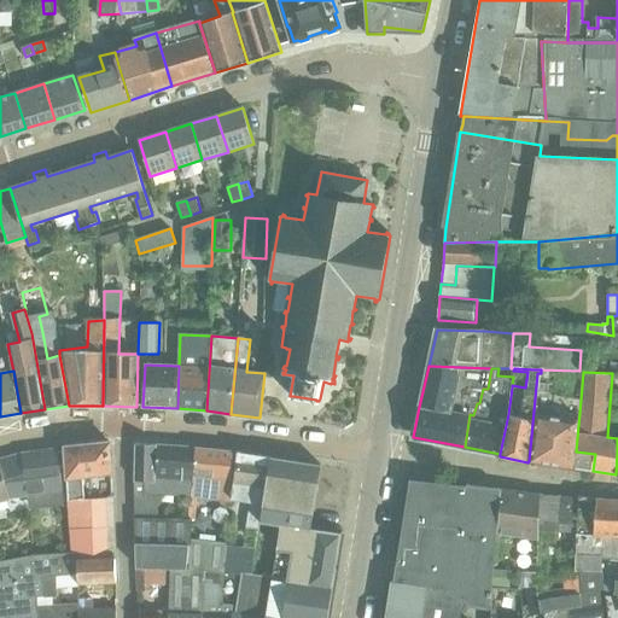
[(575,467),(593,471),(595,454),(576,452),(581,400),(549,395),(551,385),(540,383),(541,373),(537,373),(529,461),(575,468),(575,467)]
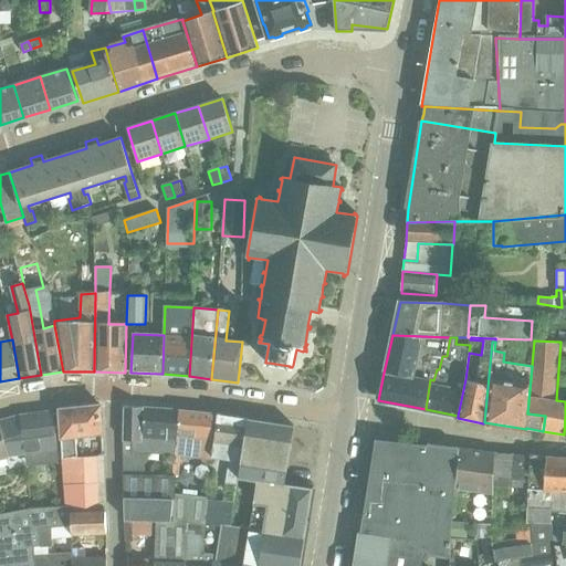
[(62,440),(64,472),(97,470),(97,457),(76,457),(76,437),(103,433),(101,406),(60,410),(62,440)]
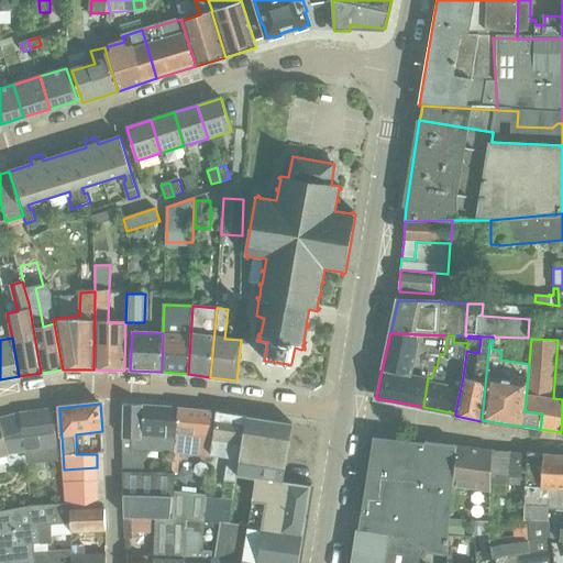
[(123,409),(122,439),(123,472),(145,473),(144,451),(174,454),(178,408),(123,405),(123,409)]
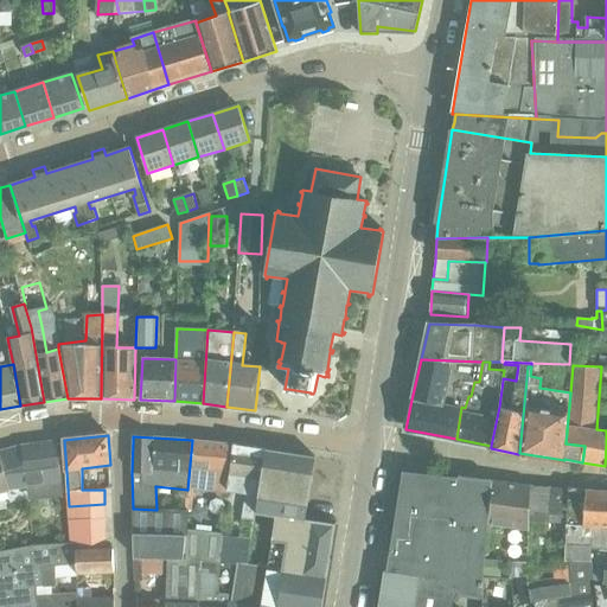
[(192,440),(187,490),(228,494),(228,491),(230,471),(227,470),(229,443),(192,440)]
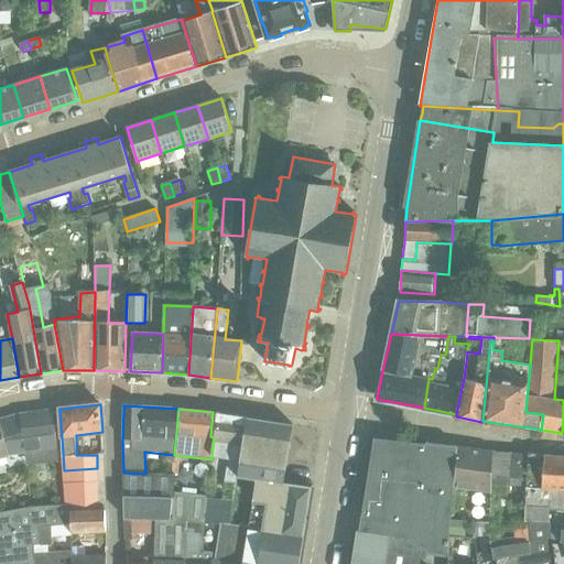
[(0,457),(10,455),(9,454),(24,451),(57,445),(52,410),(20,414),(19,414),(0,419),(0,457)]
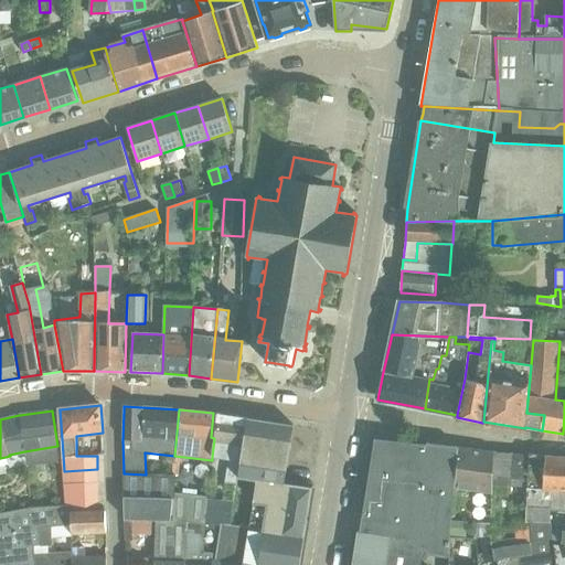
[(236,484),(237,479),(247,418),(217,414),(214,438),(212,457),(228,460),(225,482),(236,484)]
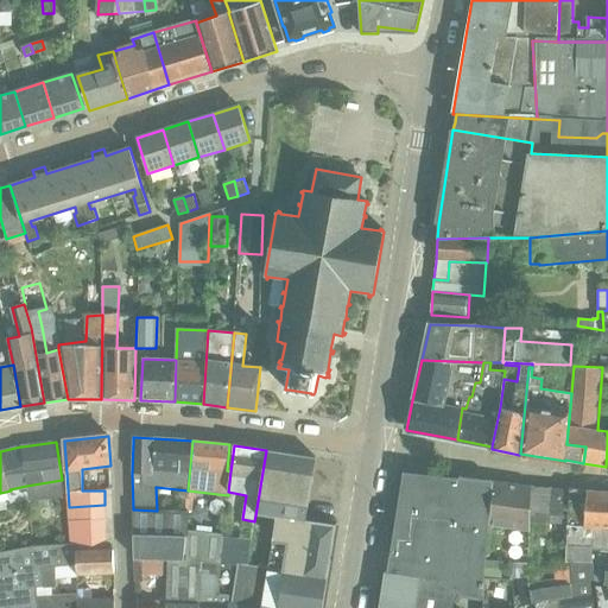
[(232,601),(230,607),(322,607),(336,525),(306,520),(316,457),(266,450),(255,515),(277,518),(272,542),(274,543),(268,568),(249,565),(238,563),(232,601)]
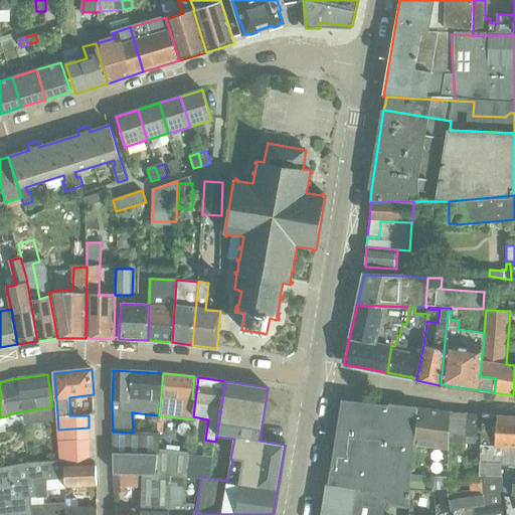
[(409,507),(414,446),(417,407),(388,404),(388,406),(344,402),(339,458),(335,459),(331,464),(328,485),(372,493),(388,502),(393,505),(409,507)]
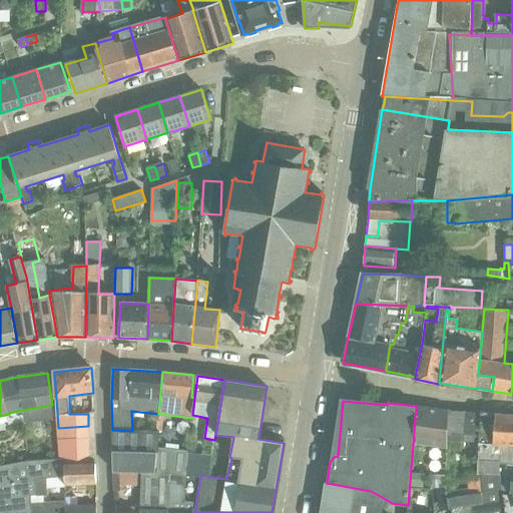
[(447,448),(447,441),(449,411),(416,406),(413,444),(447,448)]
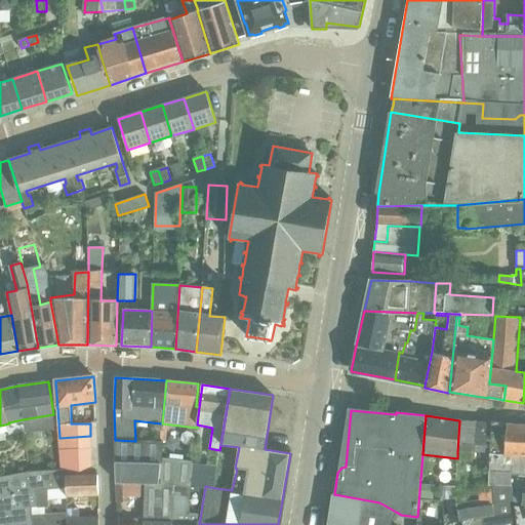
[(476,447),(490,447),(491,422),(459,420),(457,451),(475,452),(476,447)]
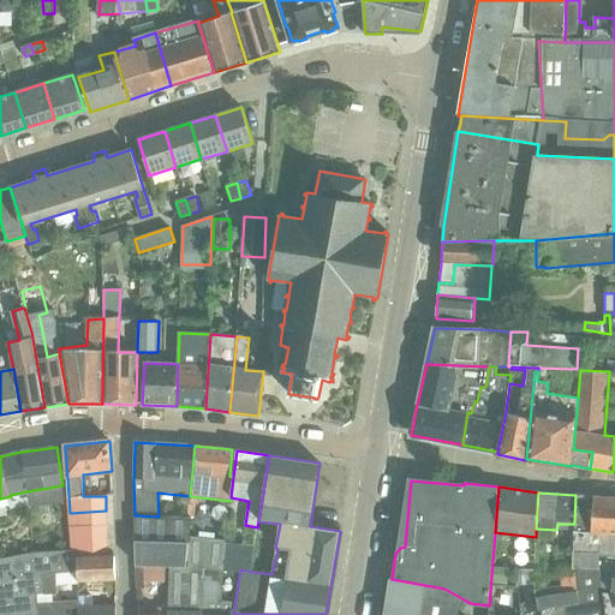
[(574,524),(573,533),(614,536),(614,497),(593,496),(575,495),(574,524)]
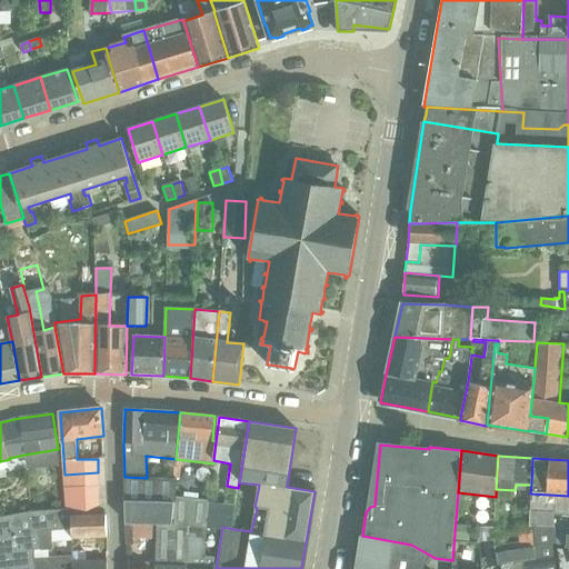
[(65,475),(66,488),(99,486),(98,472),(65,475)]
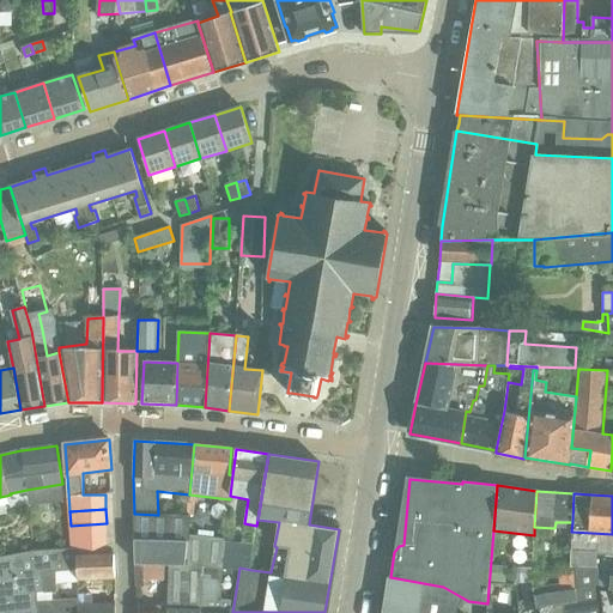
[(135,539),(135,563),(169,564),(168,581),(168,606),(167,612),(201,612),(207,566),(223,568),(225,541),(228,520),(192,516),(158,515),(134,514),(135,539)]
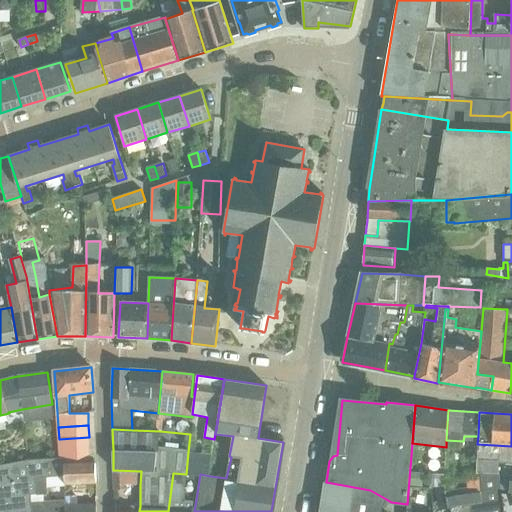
[(89,437),(59,439),(60,458),(65,457),(65,451),(89,449),(89,437)]
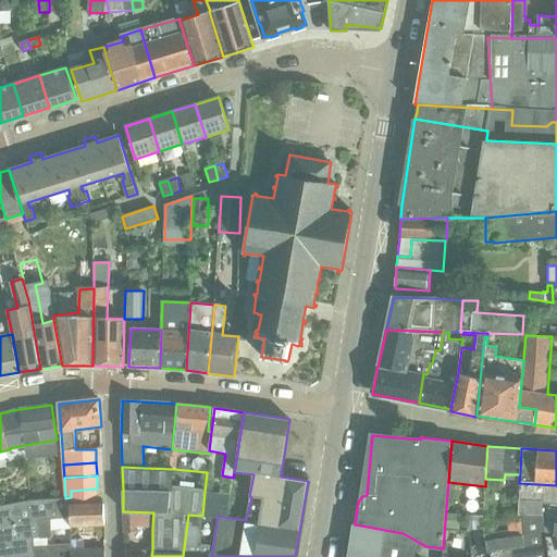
[(518,515),(522,516),(540,516),(541,523),(545,522),(545,518),(547,518),(547,515),(543,515),(543,504),(556,505),(556,485),(519,483),(518,511),(518,515)]
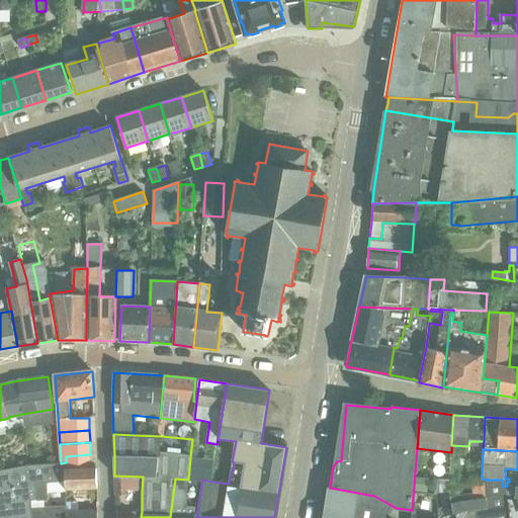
[(40,464),(28,465),(0,470),(0,517),(33,517),(32,502),(38,502),(37,483),(56,482),(65,482),(65,468),(91,467),(90,454),(66,456),(66,462),(40,464)]
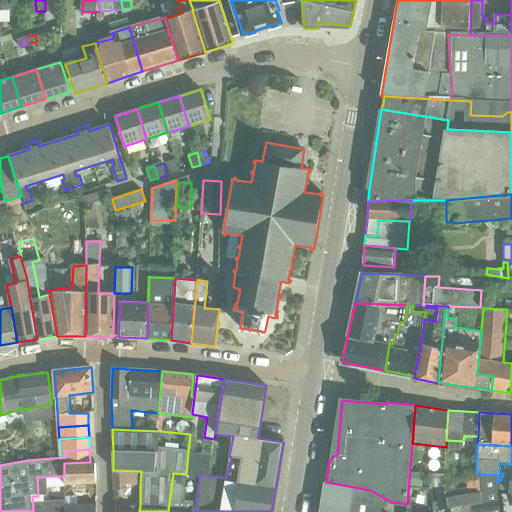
[(200,474),(210,476),(212,454),(188,452),(186,474),(200,474)]
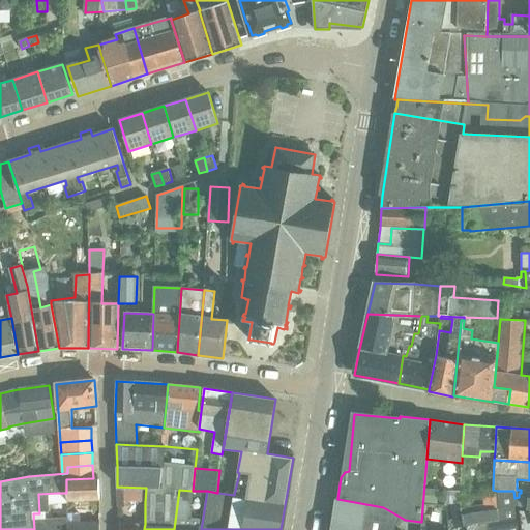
[(66,479),(66,493),(67,501),(100,500),(99,478),(93,478),(66,479)]
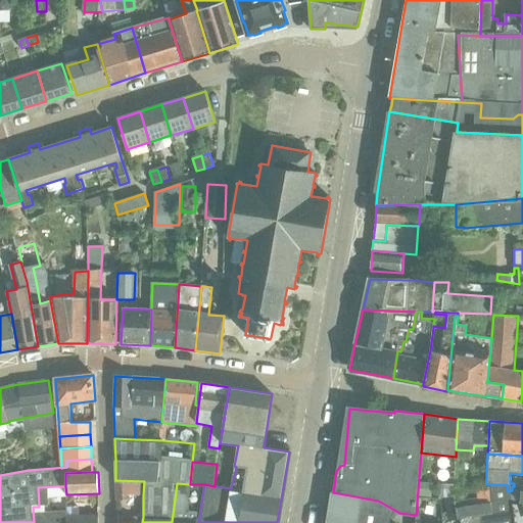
[(130,495),(143,495),(144,481),(115,480),(116,500),(130,500),(130,495)]
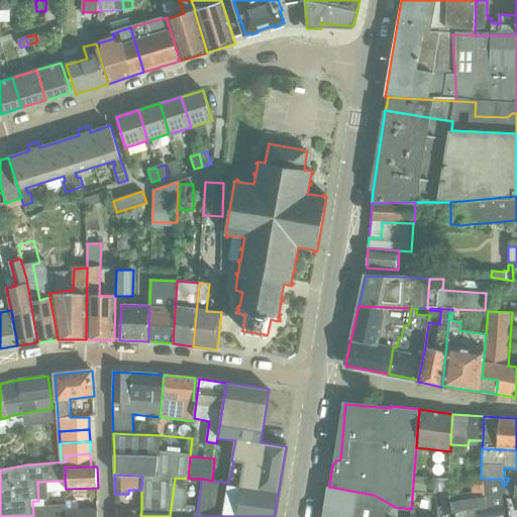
[(471,476),(473,499),(487,498),(485,479),(481,478),(481,475),(471,476)]
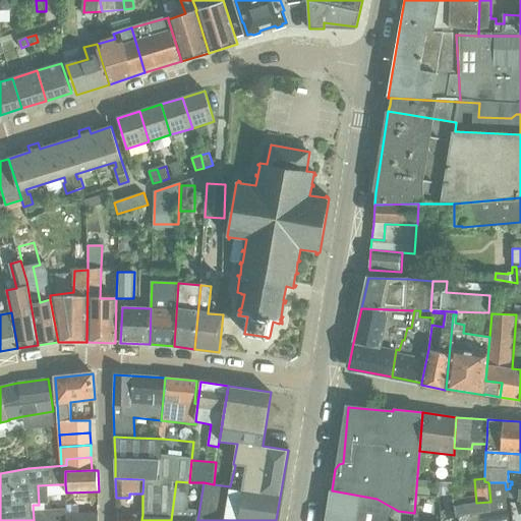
[(417,479),(416,494),(429,494),(429,479),(417,479)]
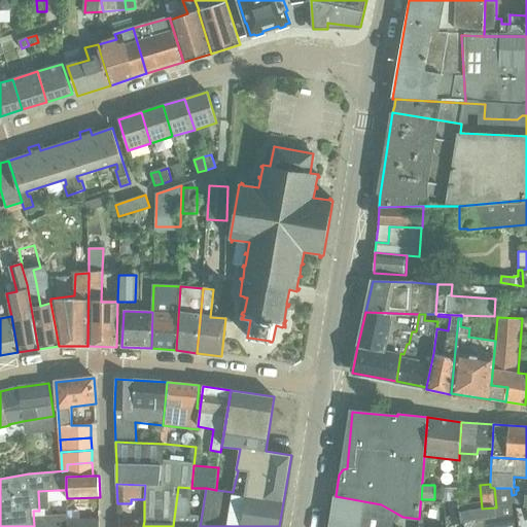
[(200,526),(201,521),(200,521),(200,516),(191,515),(191,488),(178,487),(173,526),(200,526)]
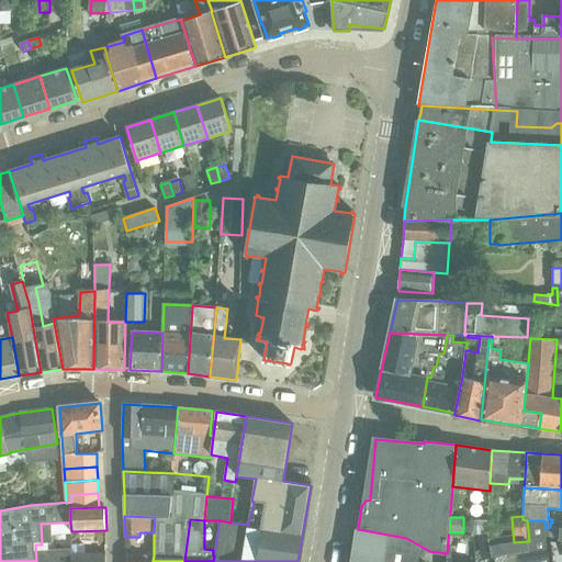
[(553,561),(549,543),(546,528),(544,520),(527,520),(529,541),(514,542),(490,547),(492,558),(494,558),(495,561),(553,561)]
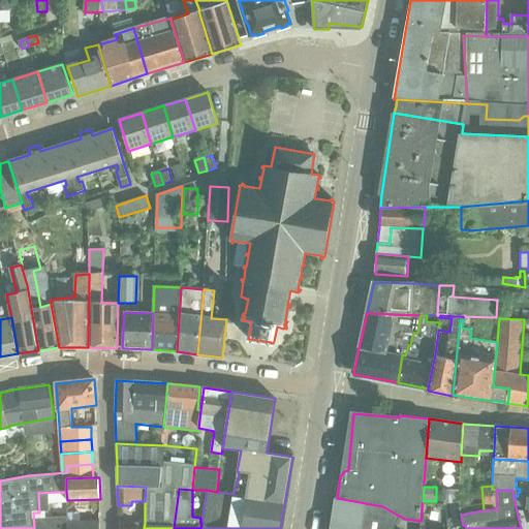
[(447,491),(446,504),(460,501),(458,491),(447,491)]
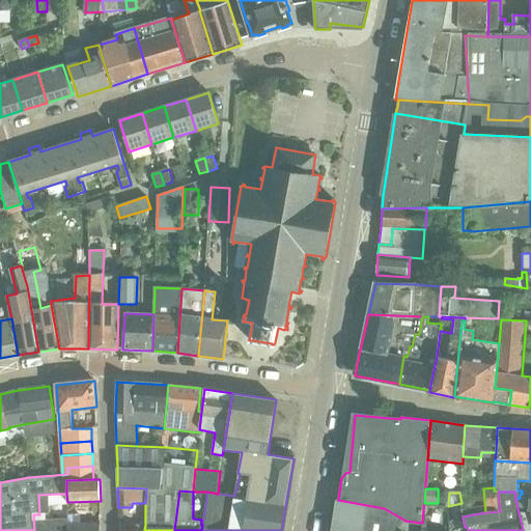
[(33,514),(34,530),(68,530),(68,525),(68,519),(45,520),(45,513),(57,513),(57,494),(38,495),(39,514),(33,514)]
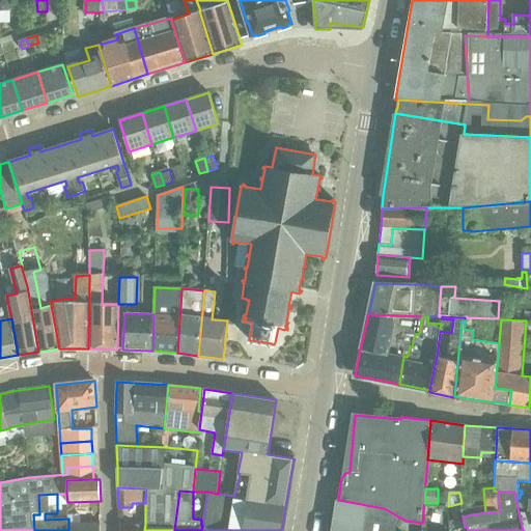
[(520,498),(515,499),(519,513),(530,513),(530,495),(522,494),(520,494),(520,498)]
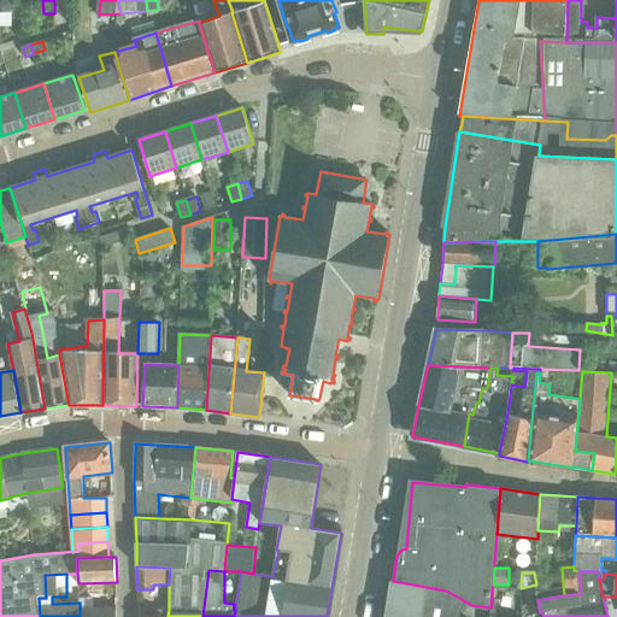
[(458,616),(465,601),(446,591),(393,581),(387,616),(458,616)]
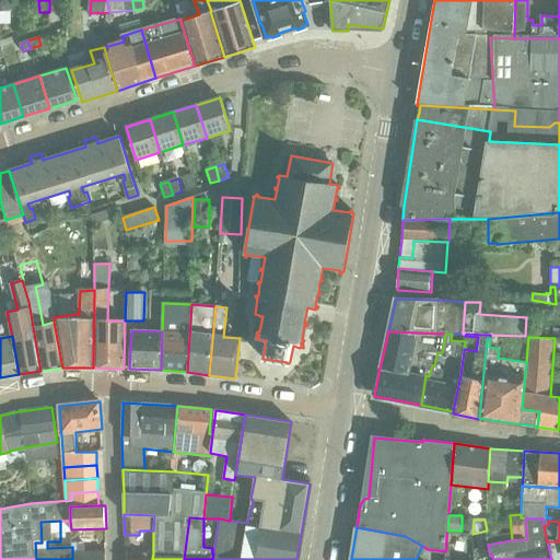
[(559,559),(559,541),(547,541),(551,559),(559,559)]
